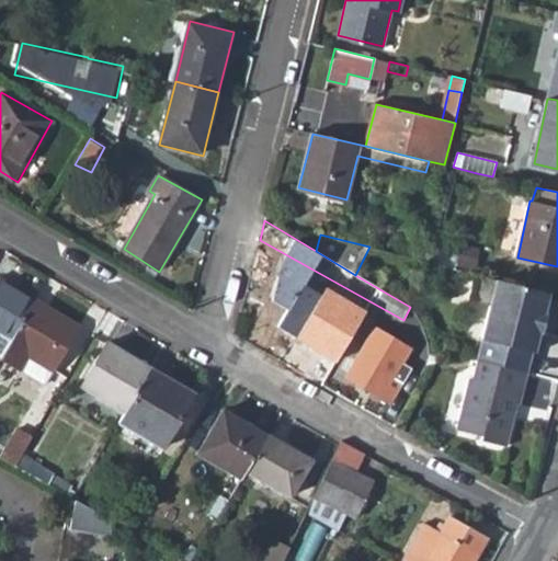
[(488,304),(475,357),(525,369),(530,350),(535,350),(548,293),(473,273),(467,298),(488,304)]
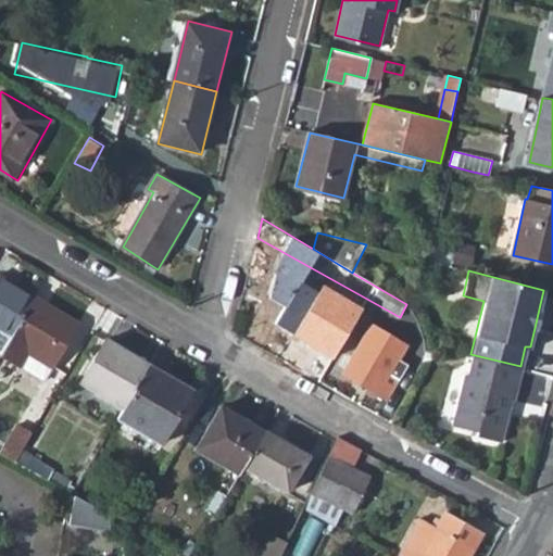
[(0,275),(0,349),(3,351),(14,333),(36,295),(0,275)]
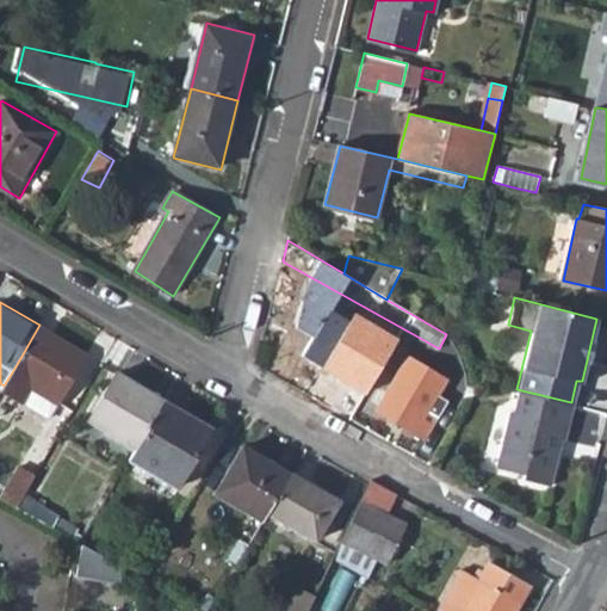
[(90,355),(39,325),(16,366),(64,395),(90,355)]
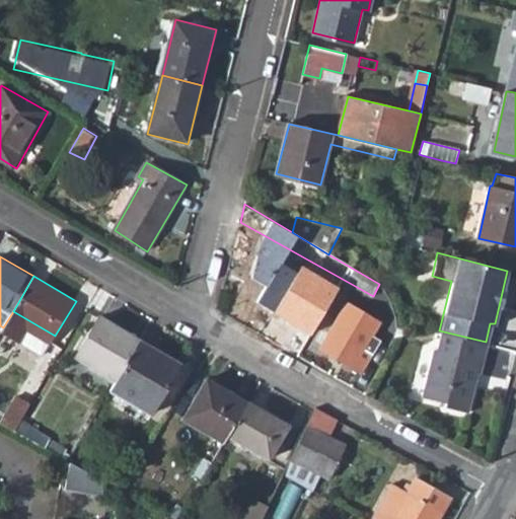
[(348,303),(320,348),(361,371),(372,352),(365,346),(379,321),(348,303)]
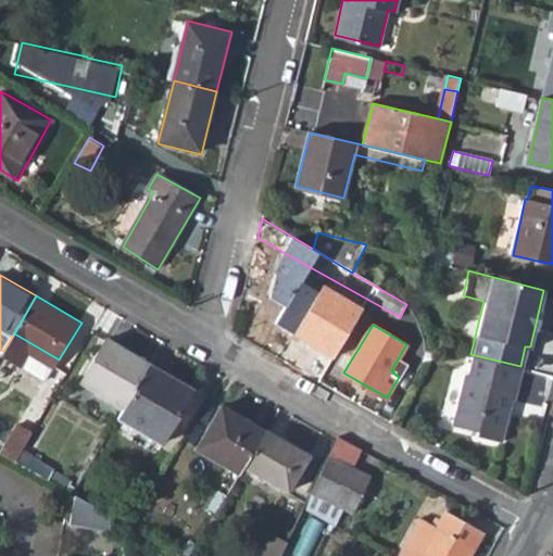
[(3,353),(48,379),(59,359),(14,333),(3,353)]
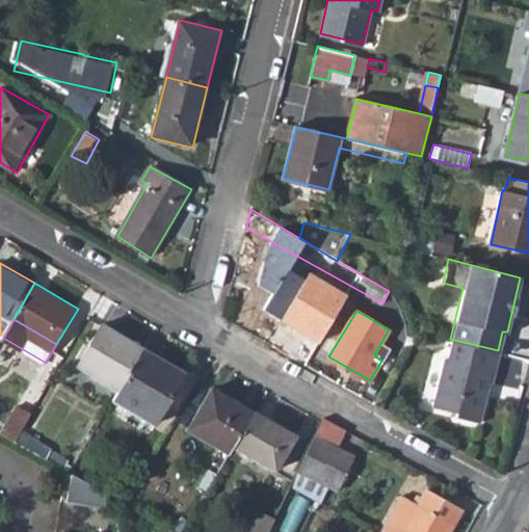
[(77,365),(120,390),(144,347),(102,322),(77,365)]
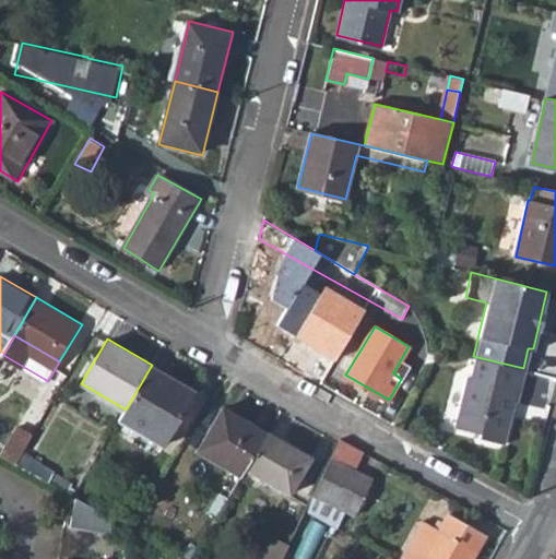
[(523,368),(474,357),(470,375),(466,378),(456,427),(484,433),(483,439),(501,443),(512,400),(509,399),(512,385),(519,388),(523,368)]
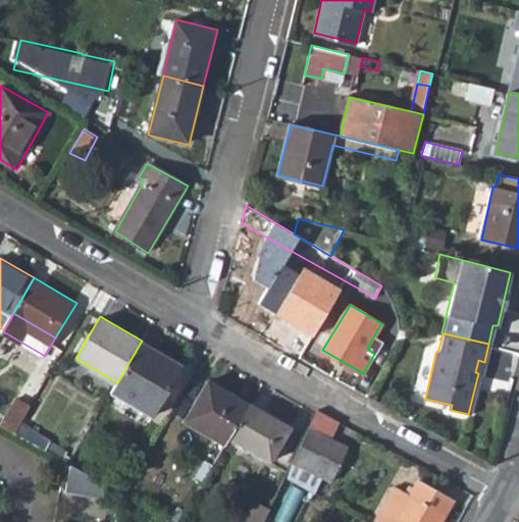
[(185,365),(142,341),(117,382),(112,392),(155,416),(185,365)]
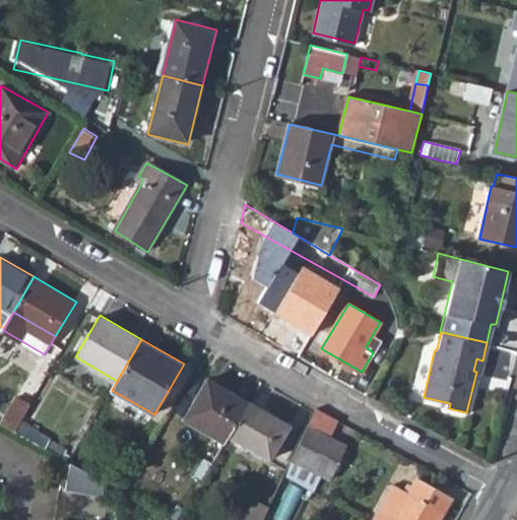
[(482,361),(476,359),(473,371),(476,372),(479,373),(482,361)]
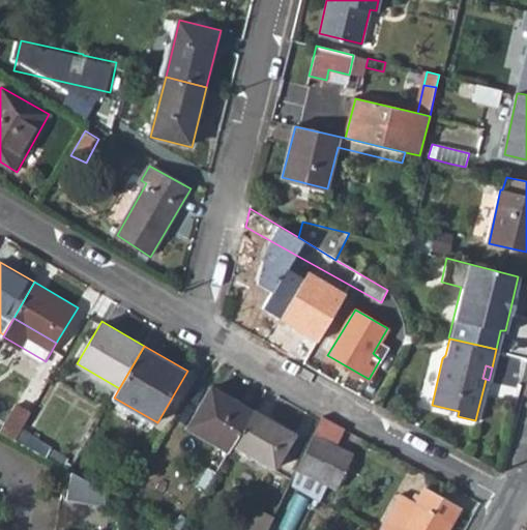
[(186,428),(229,452),(234,442),(254,410),(211,386),(186,428)]
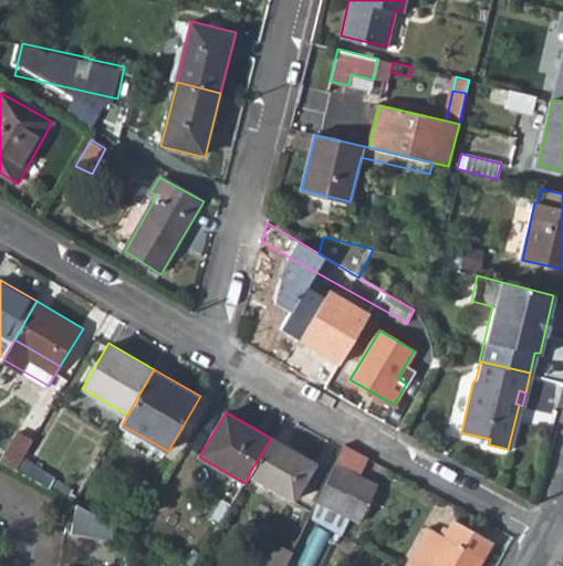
[(18,468),(35,437),(20,428),(1,459),(18,468)]
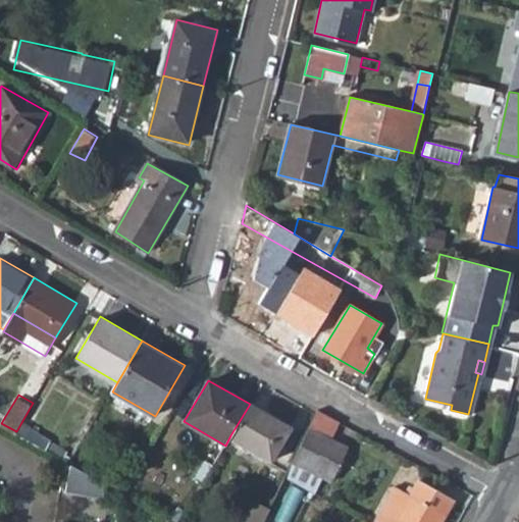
[(293,428),(250,404),(230,435),(273,462),(293,428)]
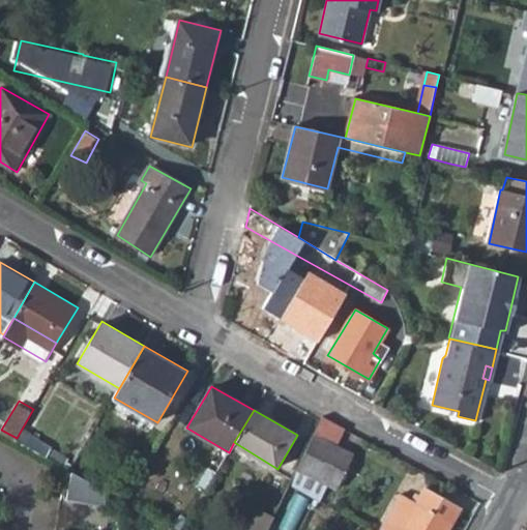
[(315,432),(339,443),(345,429),(323,416),(320,420),(315,432)]
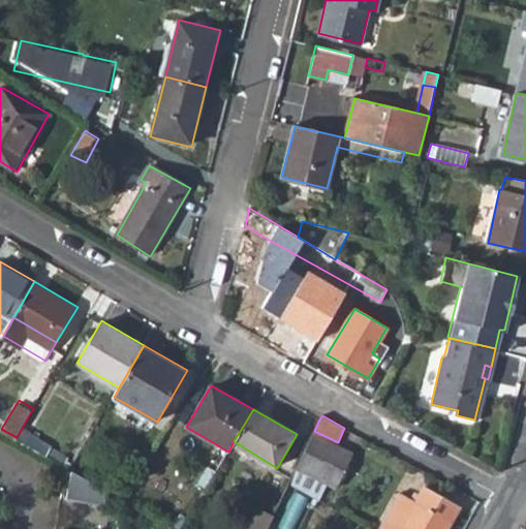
[(353,449),(338,442),(314,431),(290,484),(328,504),(353,449)]
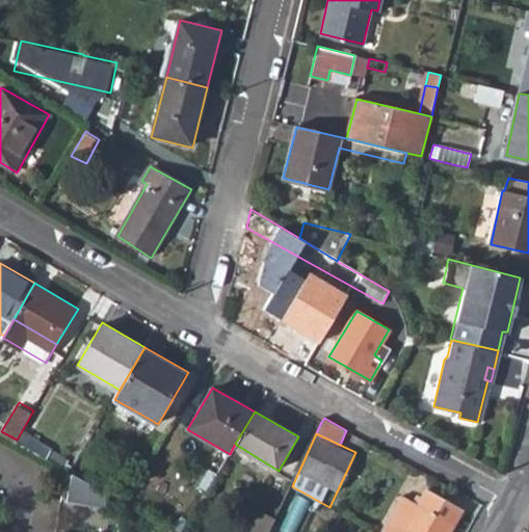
[(111,491),(73,470),(69,501),(108,507),(111,491)]
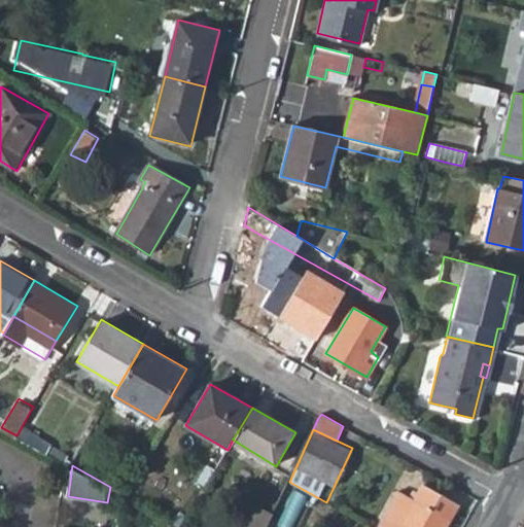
[(399,490),(378,526),(446,526),(460,503),(423,483),(415,497),(399,490)]
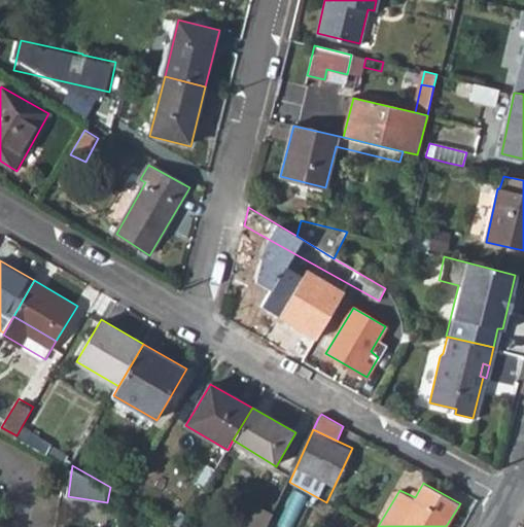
[(256,503),(245,526),(268,526),(276,512),(256,503)]
